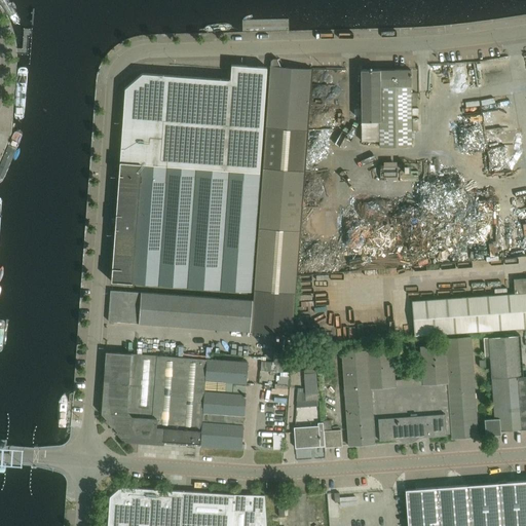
[(11,0),(0,0),(0,3),(5,8),(12,0),(11,0)]
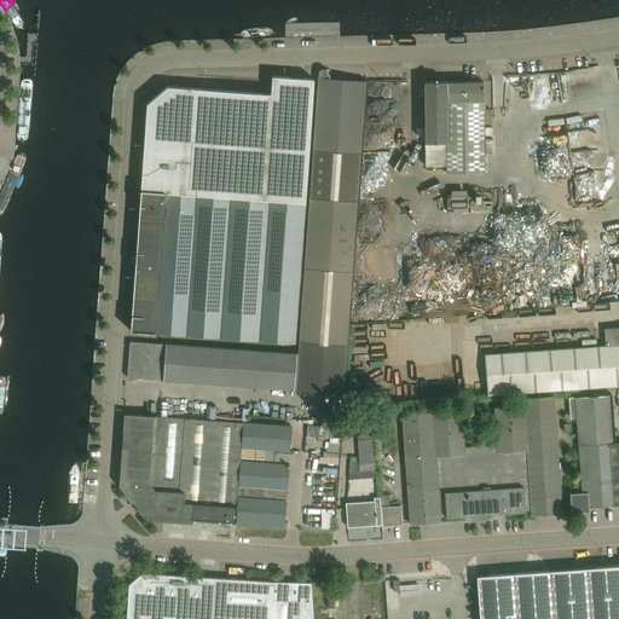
[(127,377),(324,392),(323,412),(322,426),(335,427),(336,414),(333,414),(333,410),(342,410),(366,81),(330,77),(327,69),(322,69),(319,71),(318,76),(298,352),(129,341),(127,377)]
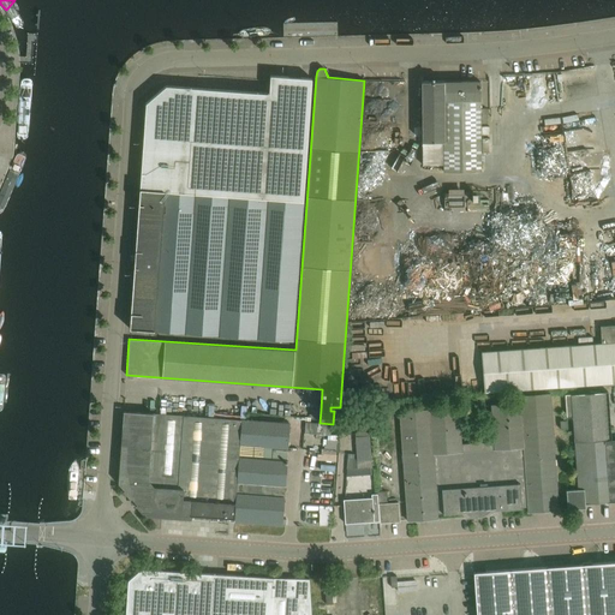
[(292,340),(312,76),(270,73),(269,91),(166,84),(145,101),(130,329),(292,340)]
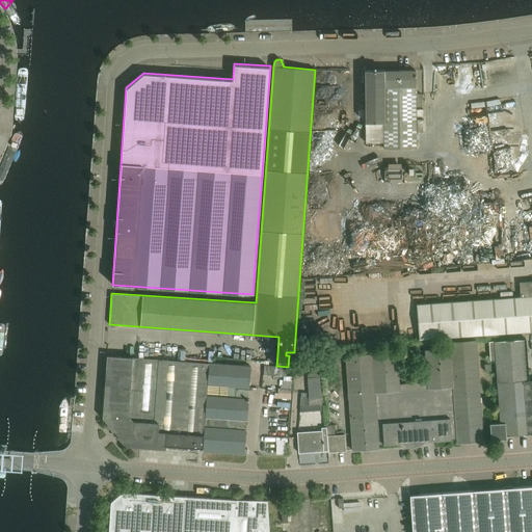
[(365,71),(365,123),(384,123),(384,149),(416,149),(415,71),(365,71)]
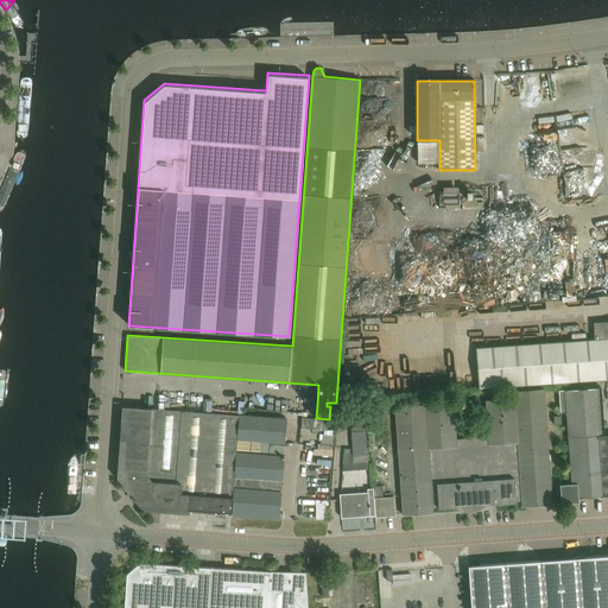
[(479,387),(607,378),(607,321),(594,322),(595,340),(476,347),(479,387)]
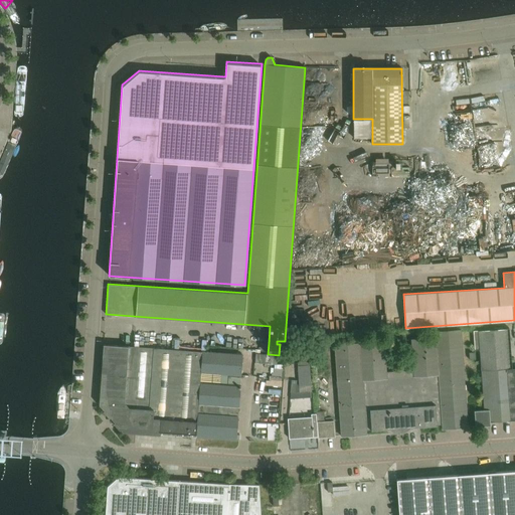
[(480,350),(481,370),(485,409),(474,410),(476,426),(491,425),(490,421),(514,418),(514,367),(511,368),(508,328),(474,331),(475,350),(480,350)]
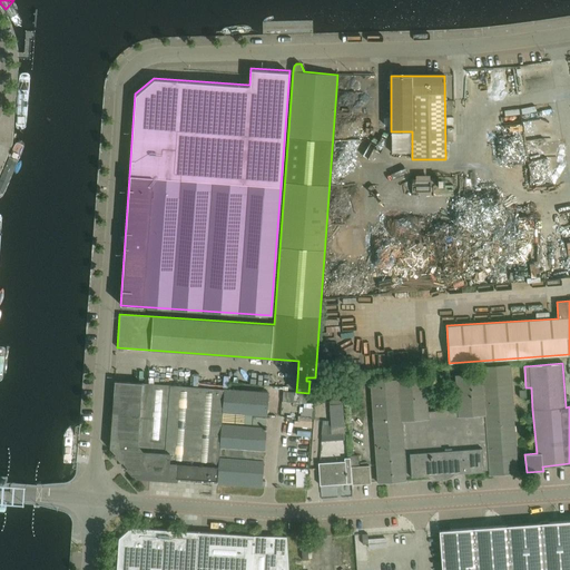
[(424,376),(370,381),(377,483),(405,481),(405,475),(425,474),(431,474),(435,477),(440,478),(446,478),(450,475),(453,473),(453,472),(457,472),(465,471),(489,470),(490,474),(493,474),(512,473),(518,473),(510,365),(481,367),(482,373),(455,375),(458,414),(426,416),(424,376)]
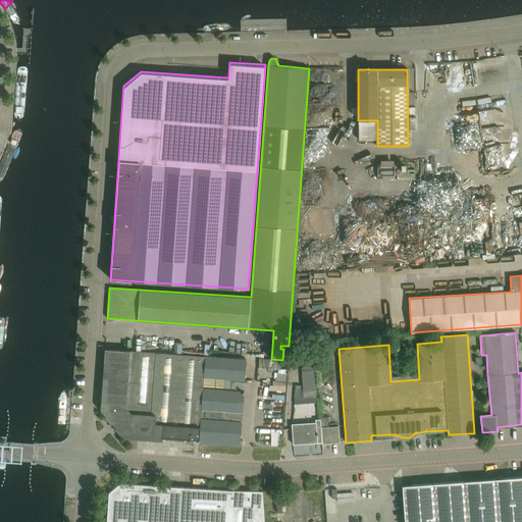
[(198,444),(202,389),(203,379),(204,359),(205,357),(105,350),(101,409),(124,437),(198,444)]
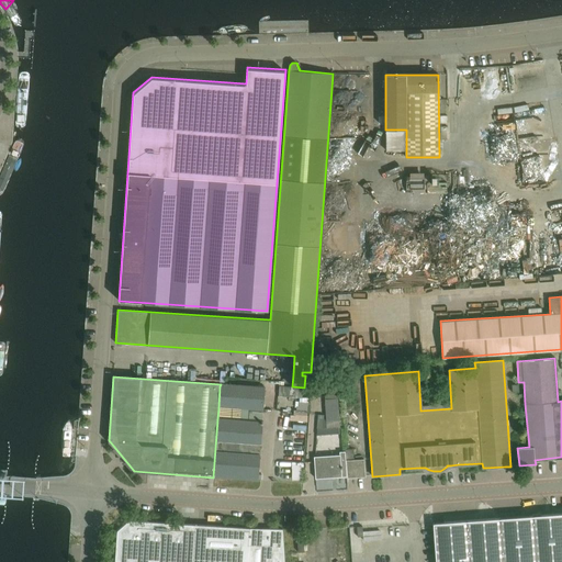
[(279,385),(279,396),(300,398),(303,398),(304,388),(292,386),(279,385)]
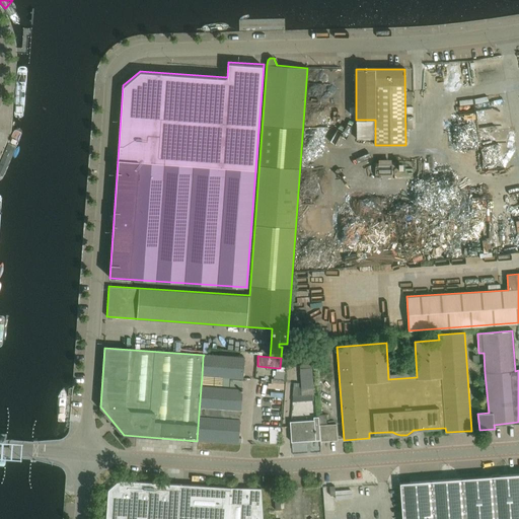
[(203,357),(202,377),(241,380),(243,360),(203,357)]
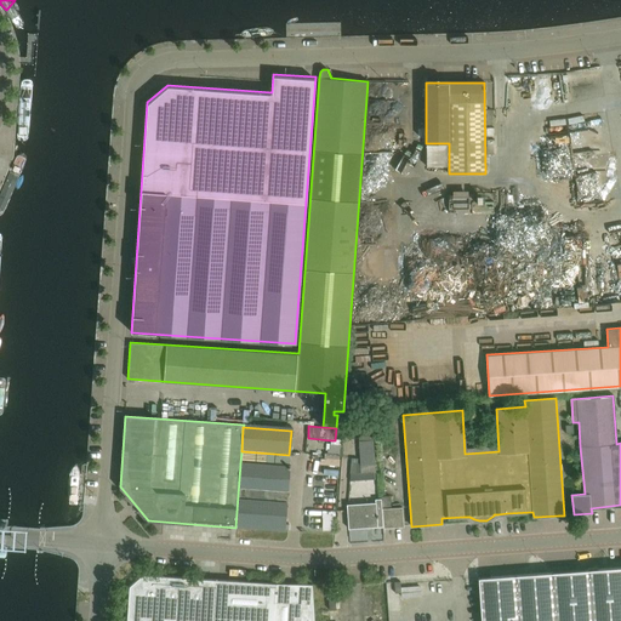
[(331,440),(330,454),(340,454),(340,440),(335,440),(331,440)]
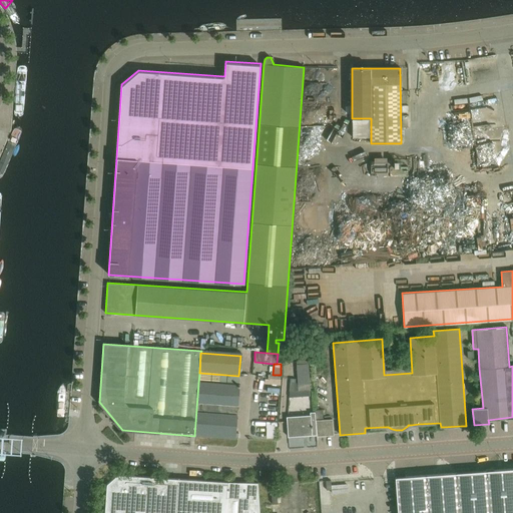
[(309,364),(297,365),(298,384),(310,383),(309,364)]
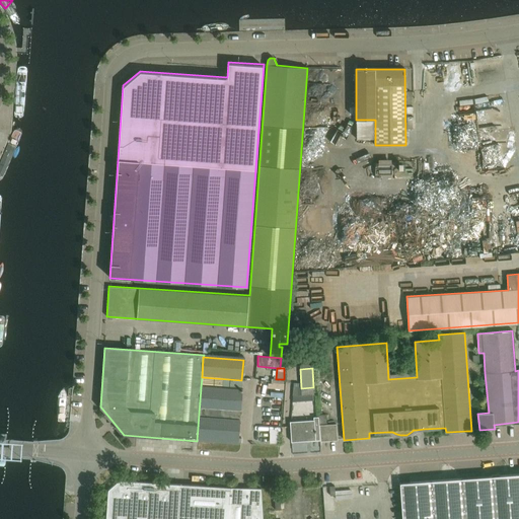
[(202,377),(201,387),(202,387),(210,387),(241,389),(241,380),(202,377)]
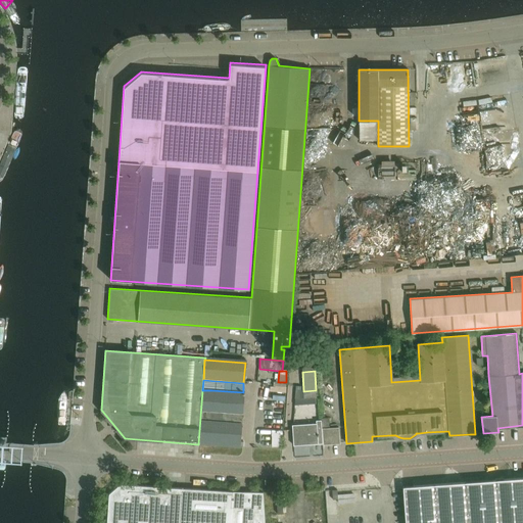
[(243,392),(211,390),(203,390),(201,410),(242,413),(243,392)]
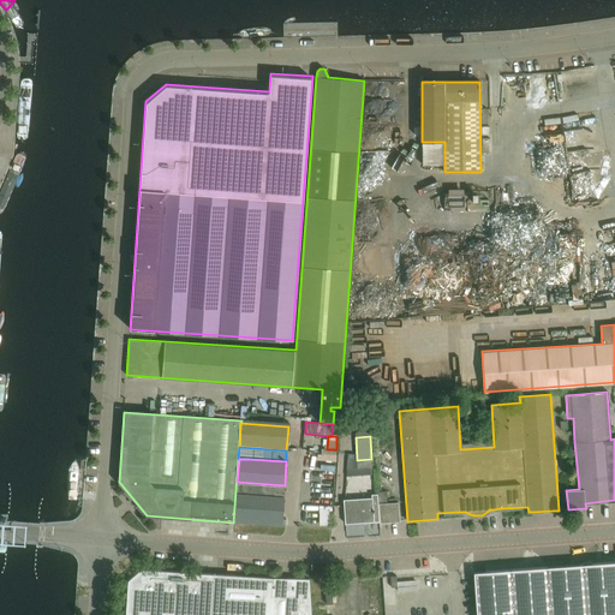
[(237,482),(237,495),(284,499),(285,491),(285,485),(237,482)]
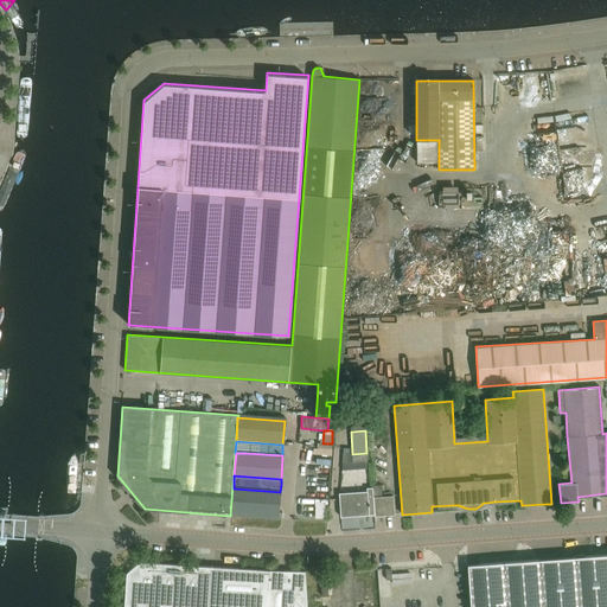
[(372,485),(375,516),(394,515),(393,496),(382,497),(381,484),(372,485)]
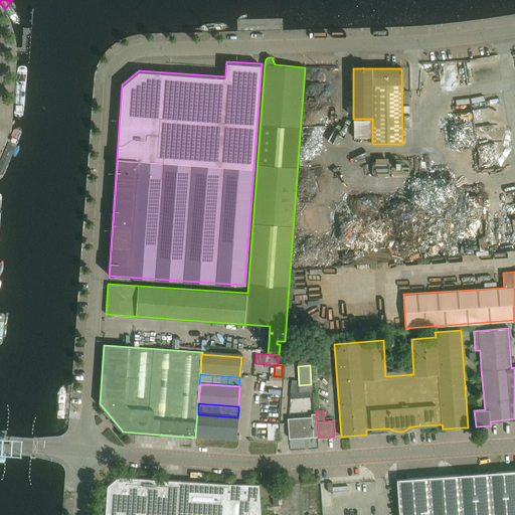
[(313,434),(318,434),(316,413),(311,413),(311,417),(288,418),(290,438),(313,437),(313,434)]
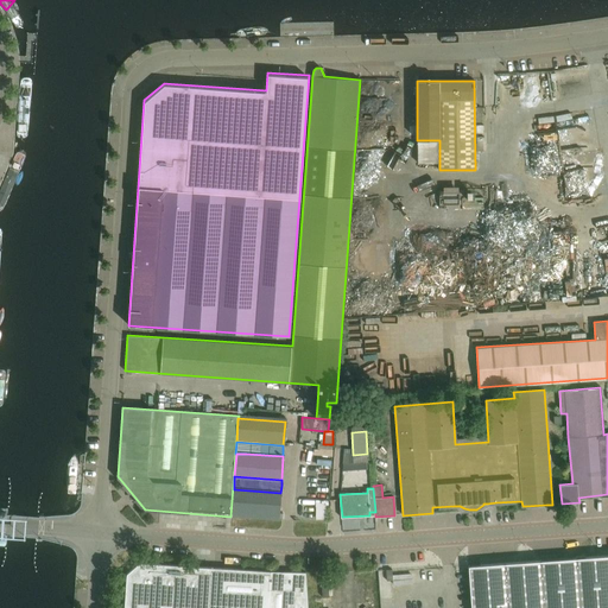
[(279,515),(280,493),(234,489),(232,512),(279,515)]
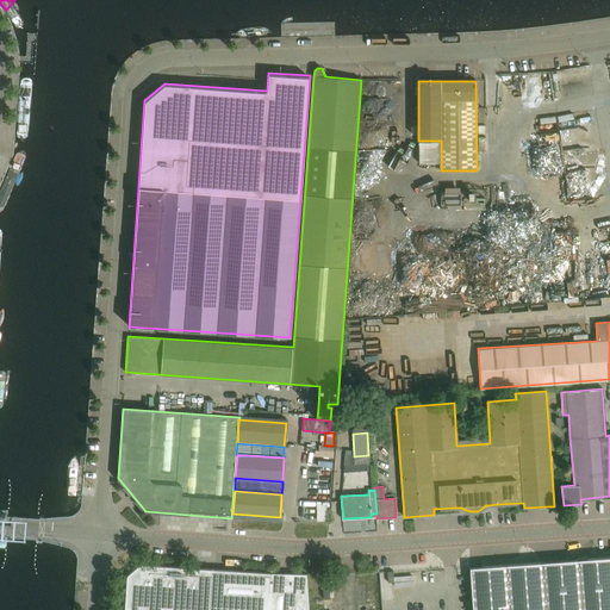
[(329,521),(329,509),(318,509),(318,521),(329,521)]
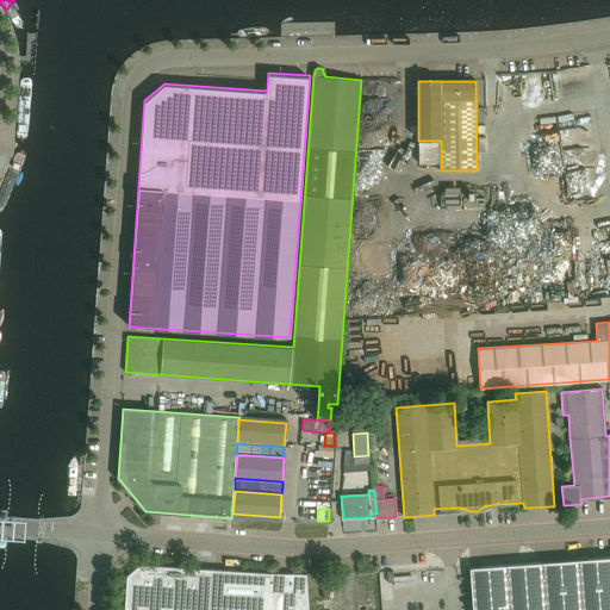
[(609,609),(609,558),(599,559),(589,559),(577,560),(542,562),(481,567),(471,568),(470,568),(472,609),(609,609)]
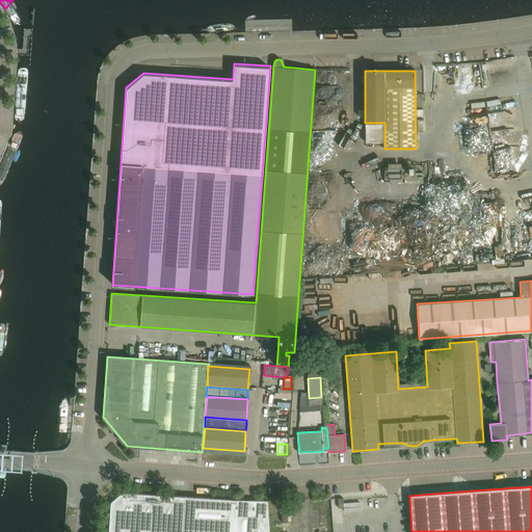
[(269,531),(267,501),(236,500),(121,490),(110,500),(107,531),(269,531)]
